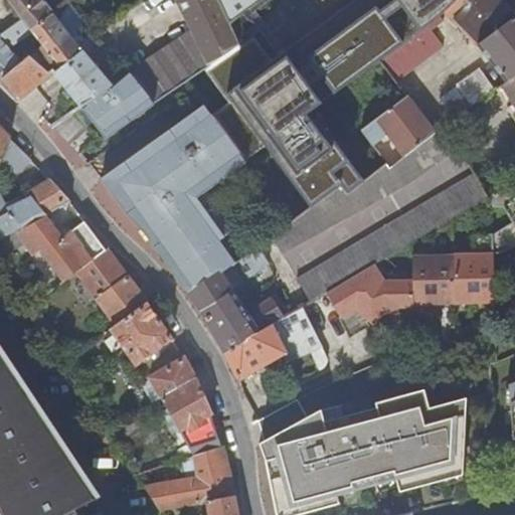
[(9,0),(25,20),(25,19),(33,29),(56,16),(44,0),(9,0)]
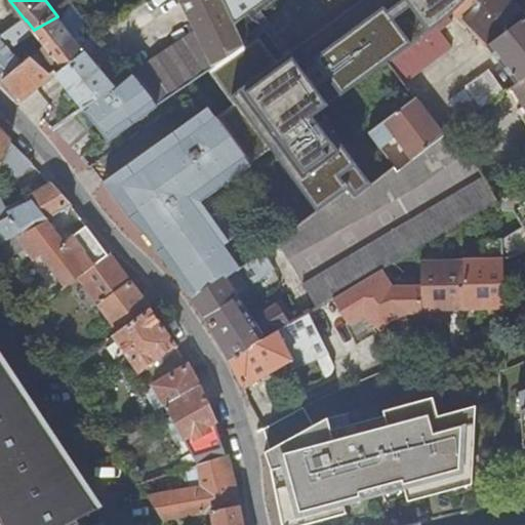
[(182,0),(196,30),(214,69),(243,47),(241,42),(220,0),(182,0)]
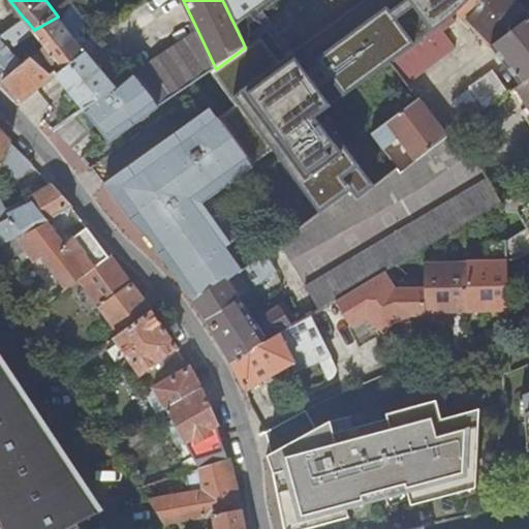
[(235,109),(218,120),(251,165),(253,166),(274,151),(320,213),(352,189),(359,198),(376,185),(328,122),(322,126),(316,118),(312,121),(308,116),(386,56),(391,62),(439,24),(458,8),(466,0),(378,0),(293,63),(294,64),(284,71),(278,63),(259,39),(246,49),(245,48),(216,69),(209,74),(235,109)]
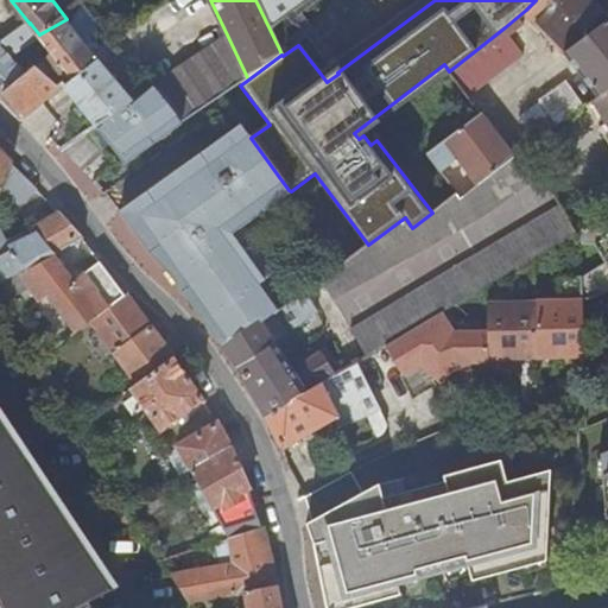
[(258,0),(270,27),(305,0),(258,0)]
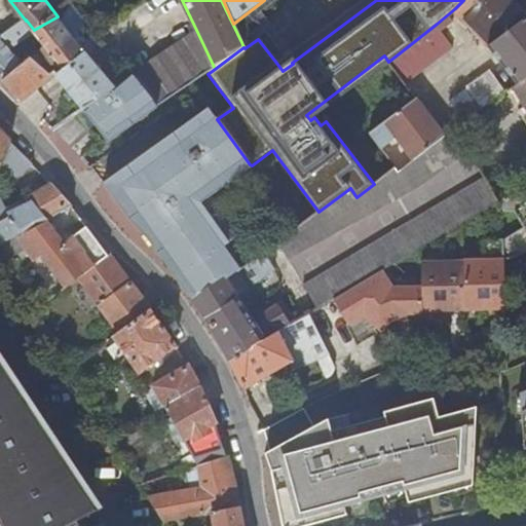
[(362,0),(276,63),(283,71),(293,64),(292,63),(376,0),(362,0)]
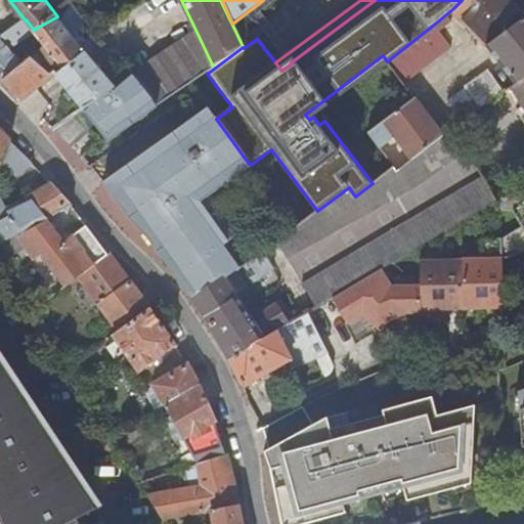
[(462,0),(453,8),(486,45),(523,16),(523,15),(509,0),(462,0)]
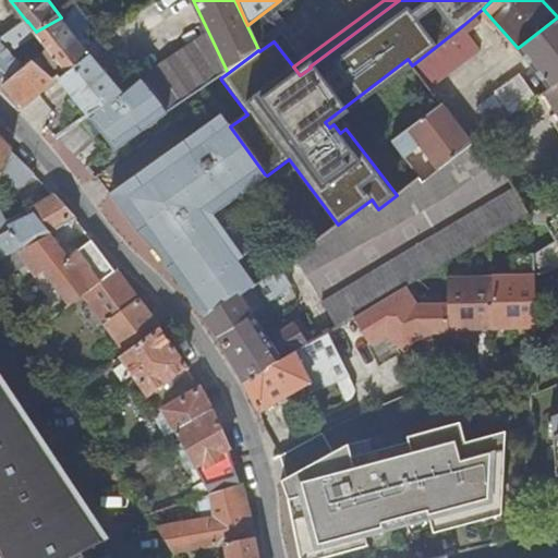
[(27,21),(27,22),(5,38),(0,41),(0,82),(3,86),(25,71),(34,63),(56,82),(60,79),(61,82),(92,57),(88,53),(96,48),(93,43),(85,48),(61,17),(36,32),(27,21)]
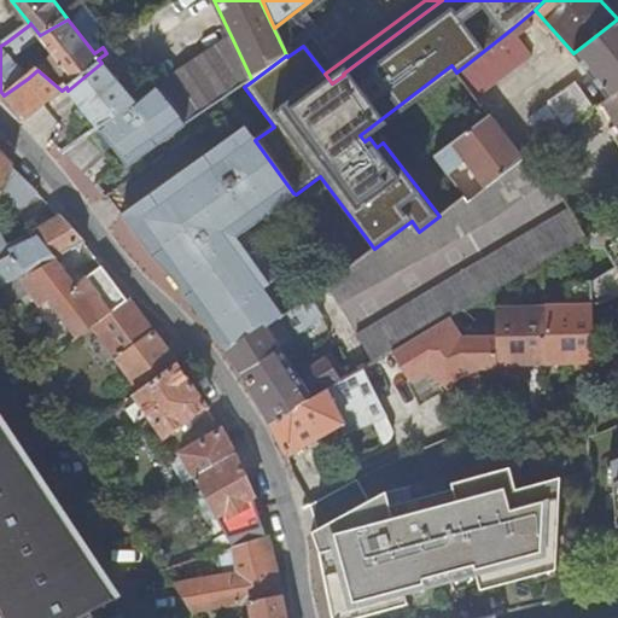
[(617,19),(573,53),(607,98),(617,89),(617,19)]
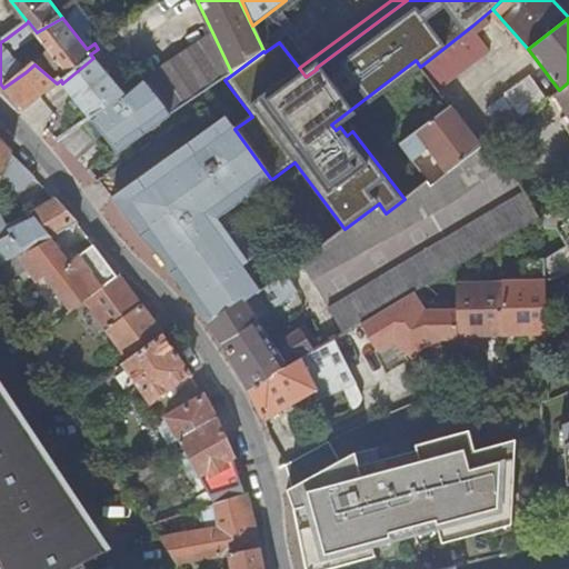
[(490,50),(472,26),(420,67),(438,90),(490,50)]
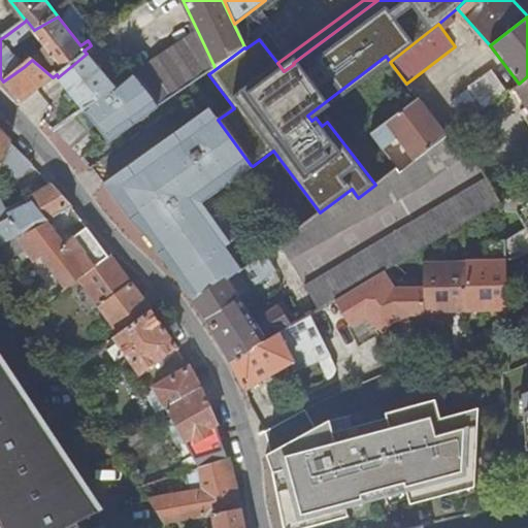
[(183,40),(206,75),(208,74),(216,69),(197,30),(183,40)]
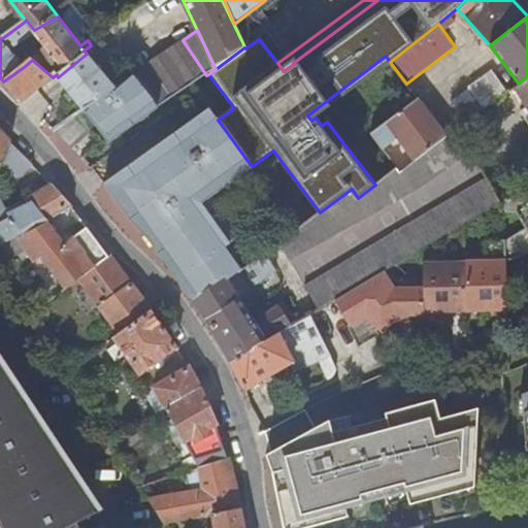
[(151,65),(175,99),(184,93),(206,75),(183,40),(151,65)]
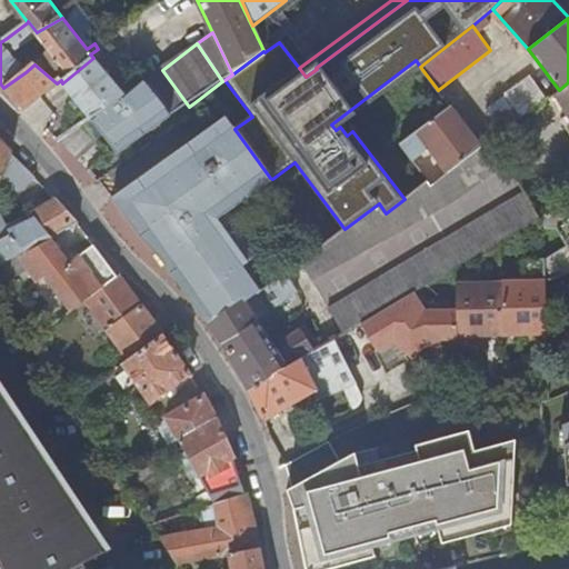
[(62,83),(91,119),(125,97),(96,59),(107,51),(102,46),(98,49),(90,55),(93,58),(62,83)]
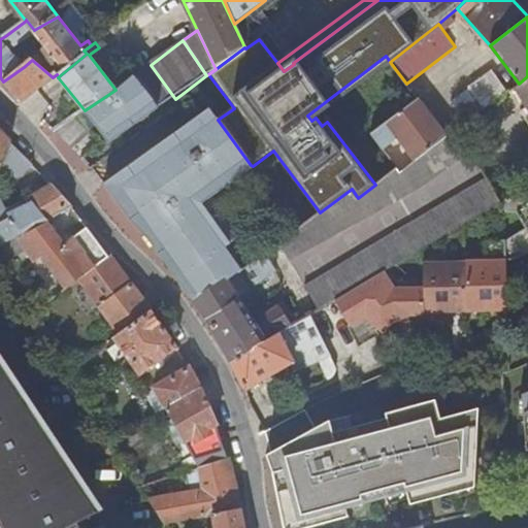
[(33,93),(53,77),(32,60),(24,67),(3,81),(25,102),(35,97),(33,93)]
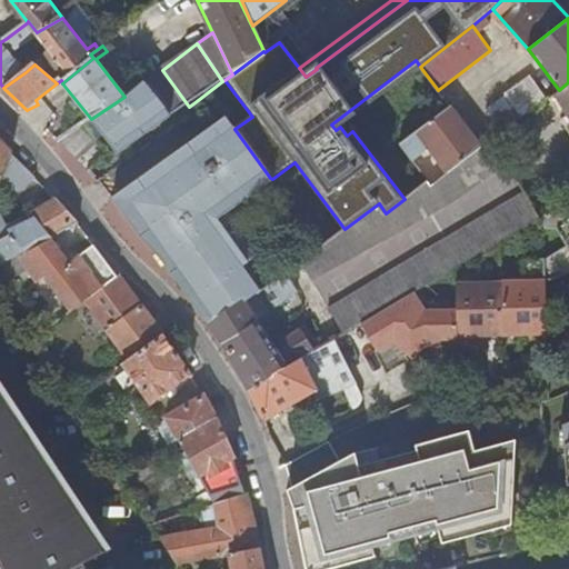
[(189,107),(162,70),(146,82),(175,118),(189,107)]
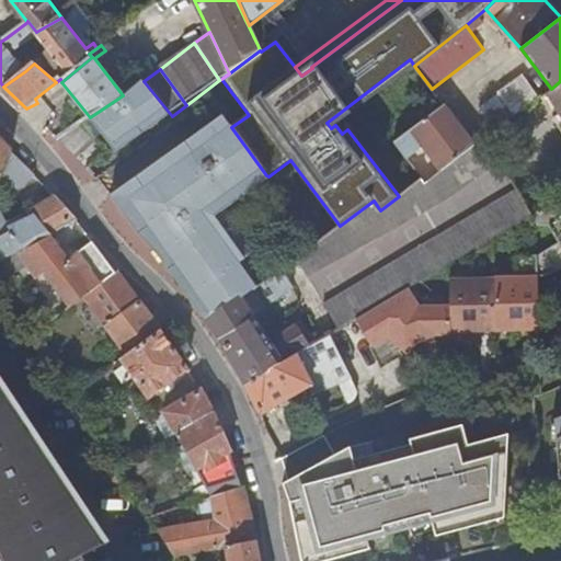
[(502,93),(482,107),(497,127),(541,95),(524,71),(499,89),(502,93)]
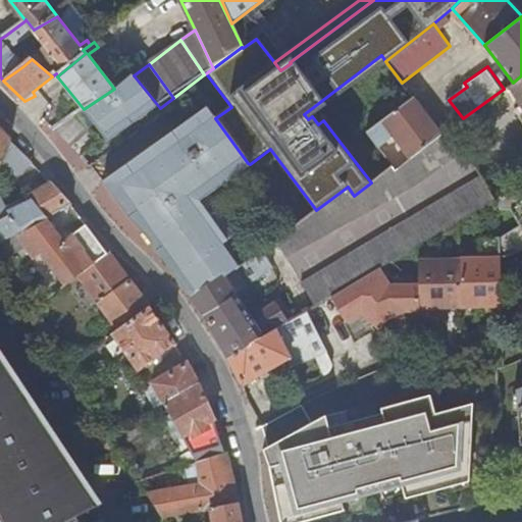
[(510,85),(521,106),(521,75),(513,83),(510,85)]
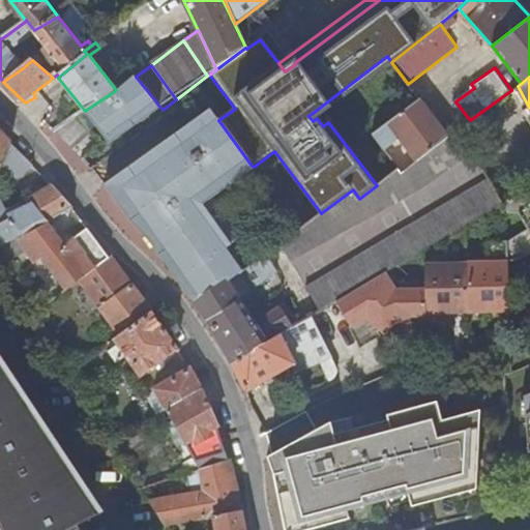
[(157,114),(133,80),(118,92),(116,90),(85,111),(93,123),(101,134),(104,137),(112,147),(157,114)]
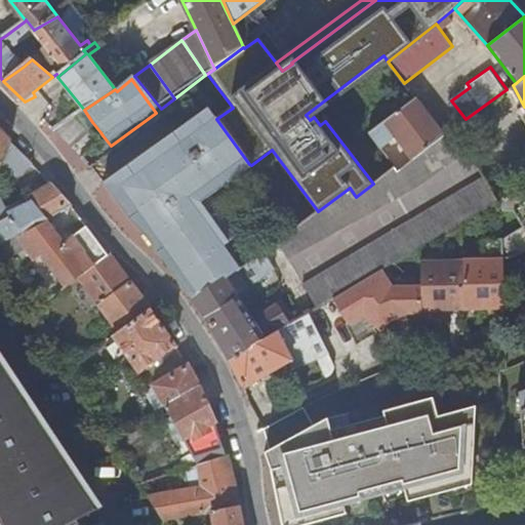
[(397,137),(413,159),(444,134),(416,98),(384,123),(384,147),(397,137)]
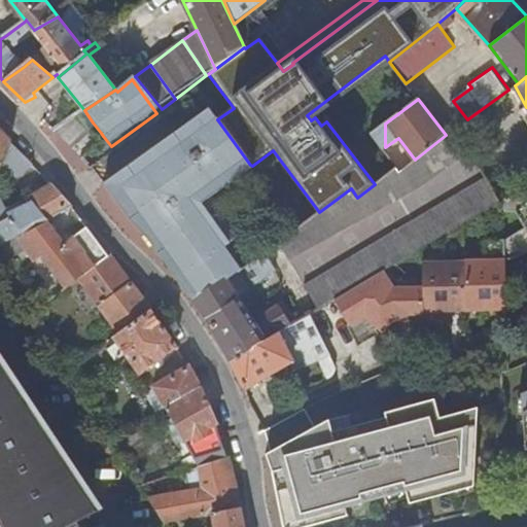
[(217,119),(210,110),(182,131),(107,186),(147,240),(149,242),(191,300),(226,277),(229,279),(240,272),(225,252),(237,243),(216,215),(210,220),(201,208),(216,197),(213,192),(250,165),(217,119)]
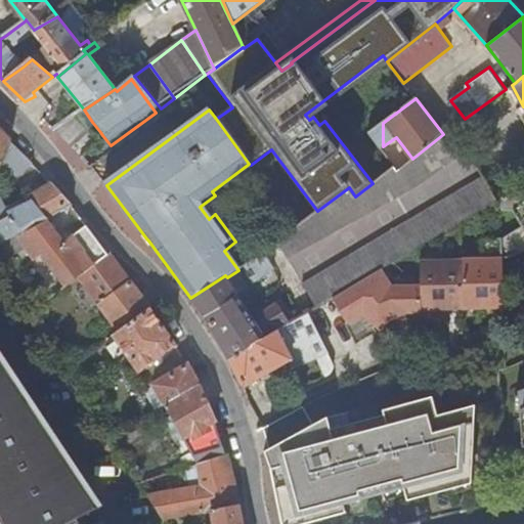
[(66,141),(84,129),(74,114),(55,126),(66,141)]
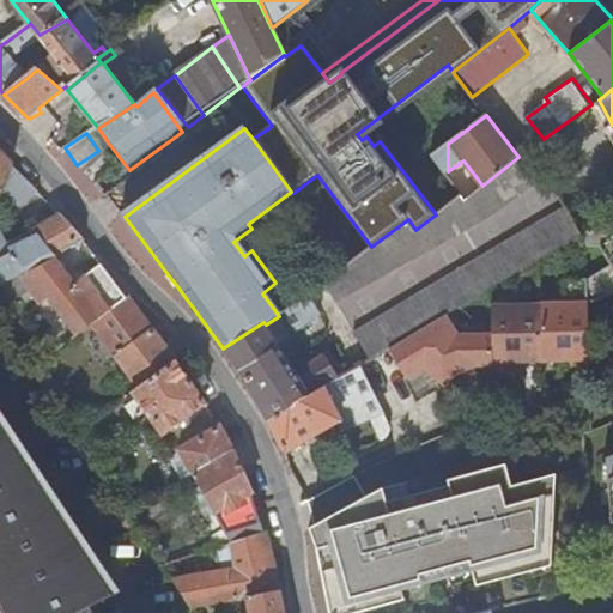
[(448,171),(448,144),(434,155),(448,175),(448,174),(448,171)]
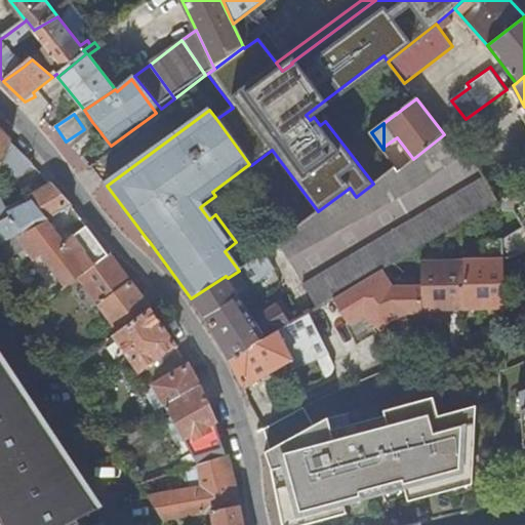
[(469,150),(455,125),(444,134),(457,158),(469,150)]
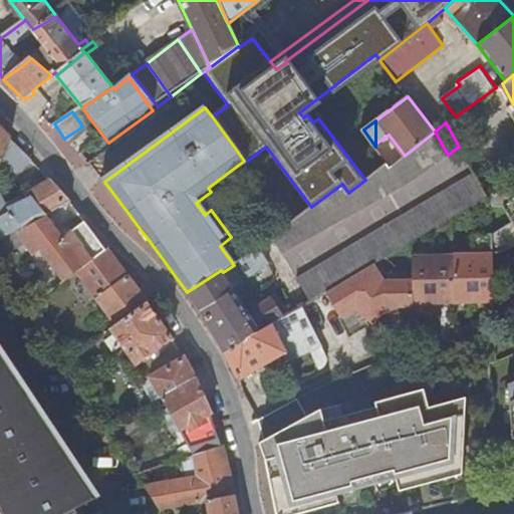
[(0,157),(9,138),(0,127),(0,157)]
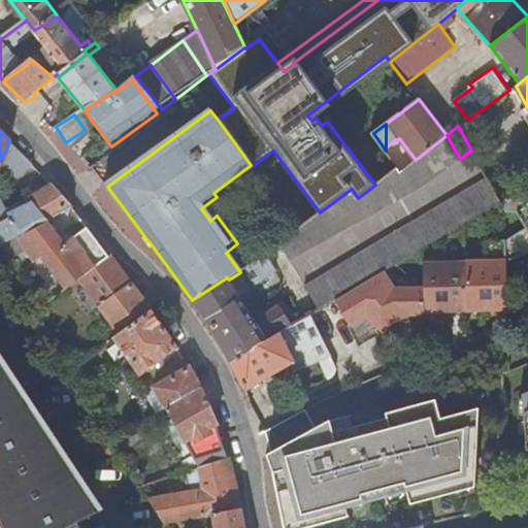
[(422,187),(460,159),(447,135),(416,160),(401,171),(387,183),(386,175),(375,185),(358,198),(352,189),(320,212),(300,227),(281,242),(291,260),(422,187)]
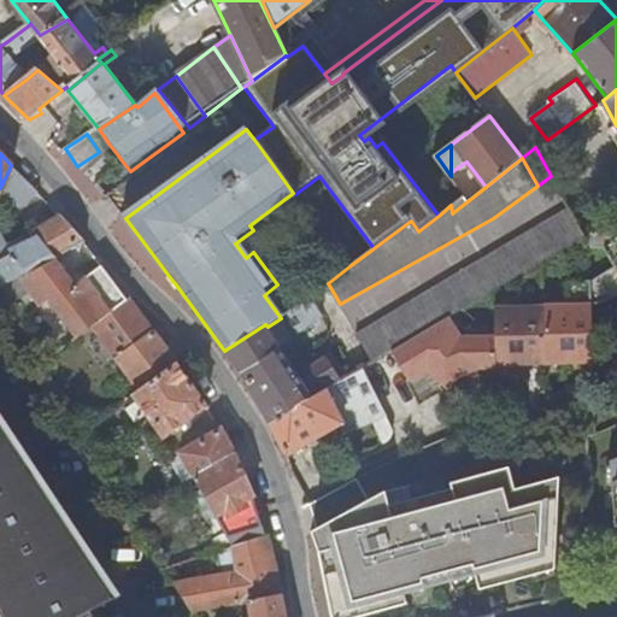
[(7,187),(23,205),(39,191),(23,174),(7,187)]
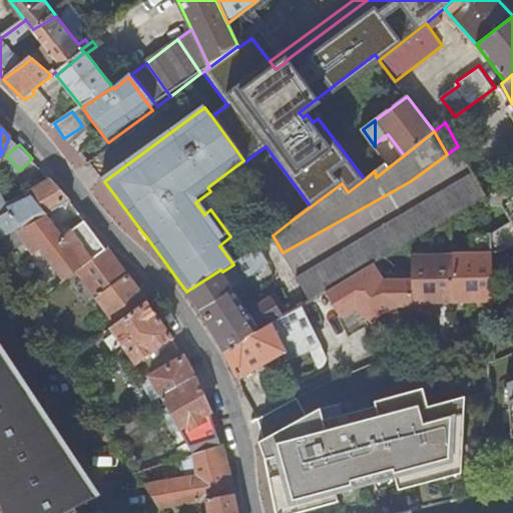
[(245,161),(243,160),(207,187),(210,191),(247,164),(245,161)]
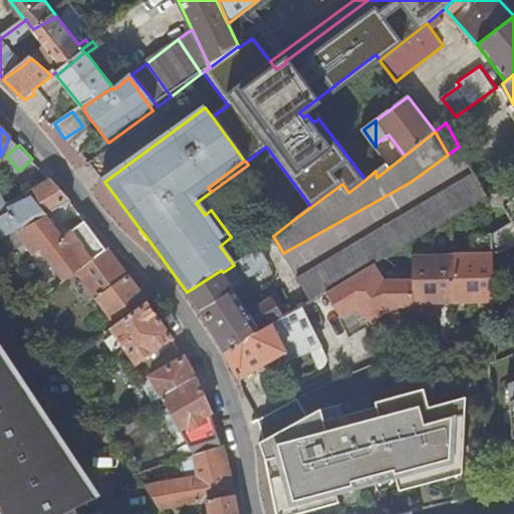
[(388,162),(375,171),(376,178),(391,167),(388,162)]
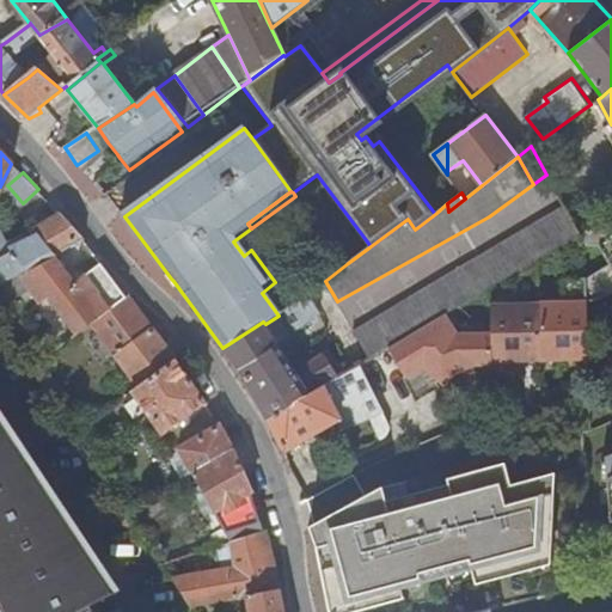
[(563,207),(551,215),(567,243),(579,236),(563,207)]
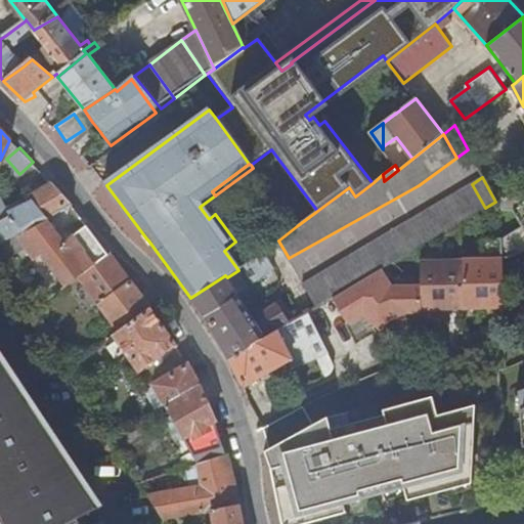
[(0,244),(15,234),(45,217),(56,210),(58,212),(71,205),(73,204),(72,204),(52,183),(6,207),(0,194),(0,244)]
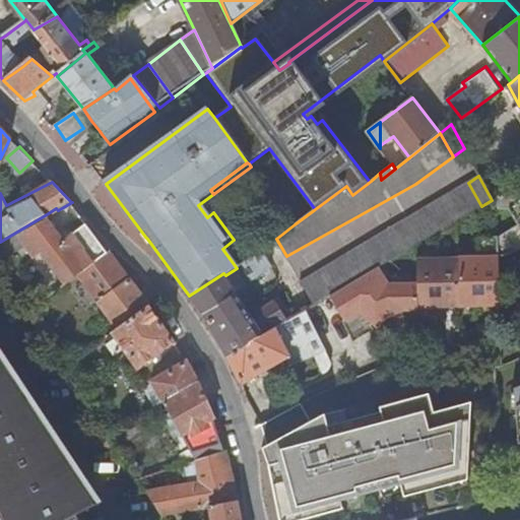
[(300,281),(314,305),(324,299),(330,295),(481,206),(468,183),(300,281)]
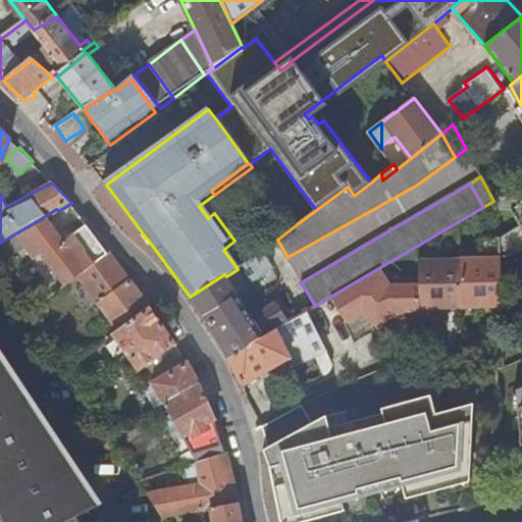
[(521,184),(499,198),(500,210),(513,210),(521,225),(501,238),(502,259),(521,250),(521,184)]
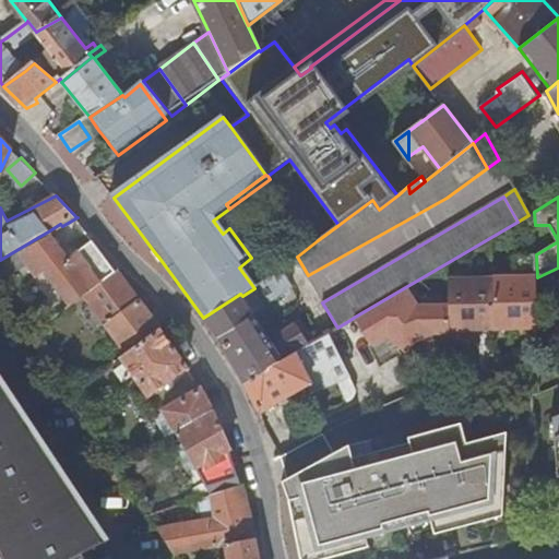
[(518,222),(355,317),(370,344),(387,335),(407,351),(419,340),(424,343),(436,337),(435,332),(451,332),(451,340),(483,341),(482,330),(538,328),(537,277),(536,254),(535,225),(534,212),(528,215),(518,222)]
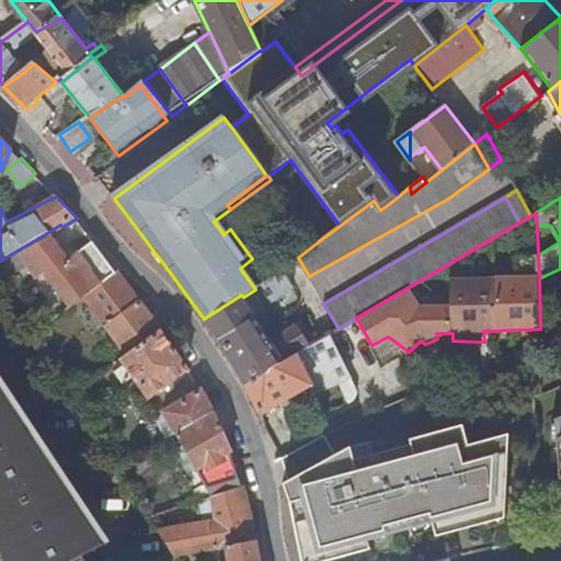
[(84,297),(115,274),(90,240),(66,258),(48,232),(16,251),(37,277),(45,272),(72,307),(84,297)]
